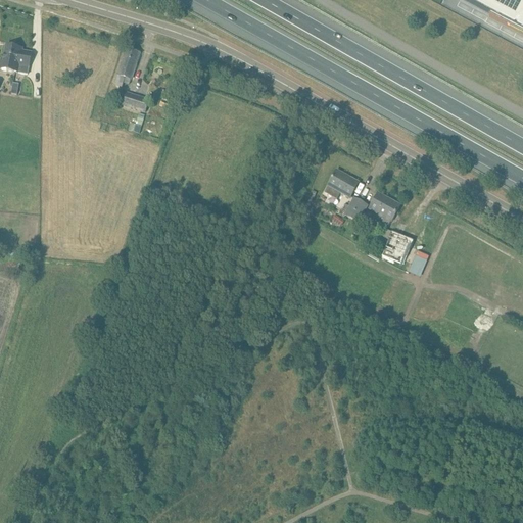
[(522,0),(459,0),(489,16),(489,17),(522,35),(522,0)]
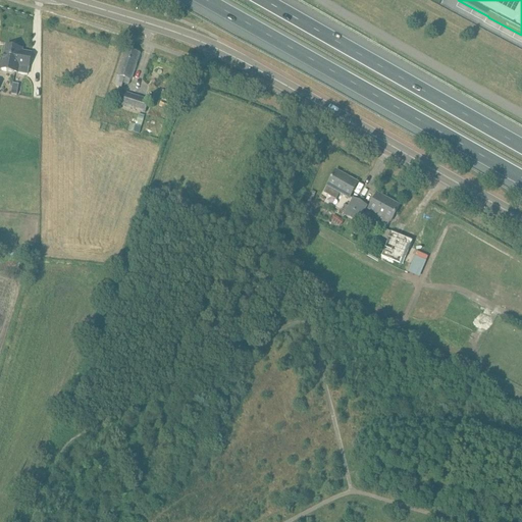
[(0,62),(0,63),(0,70),(15,73),(28,75),(29,68),(30,68),(32,54),(22,52),(22,49),(6,46),(3,63),(0,62)]
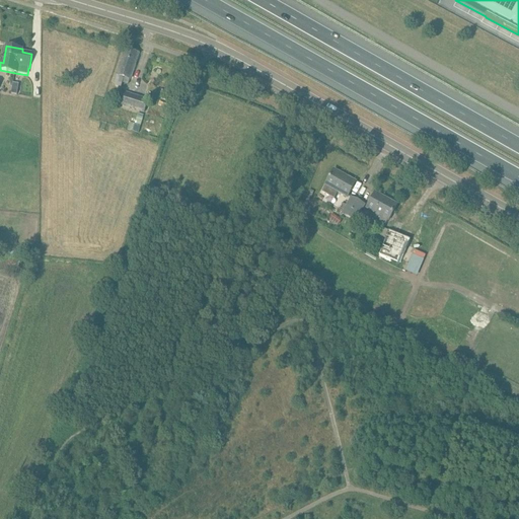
[(115,85),(121,87),(125,78),(130,79),(138,54),(126,50),(115,85)]
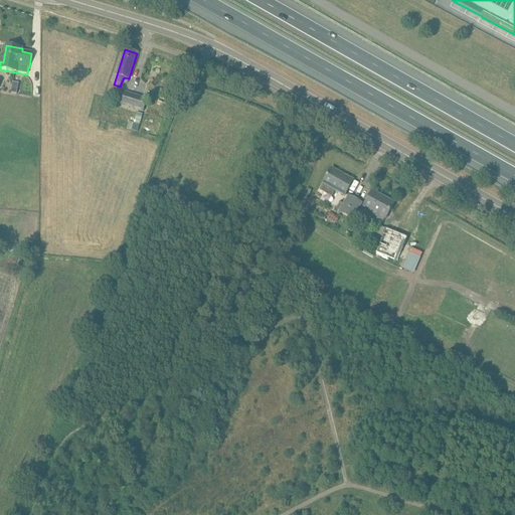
[(143,113),(147,100),(124,93),(120,106),(143,113)]
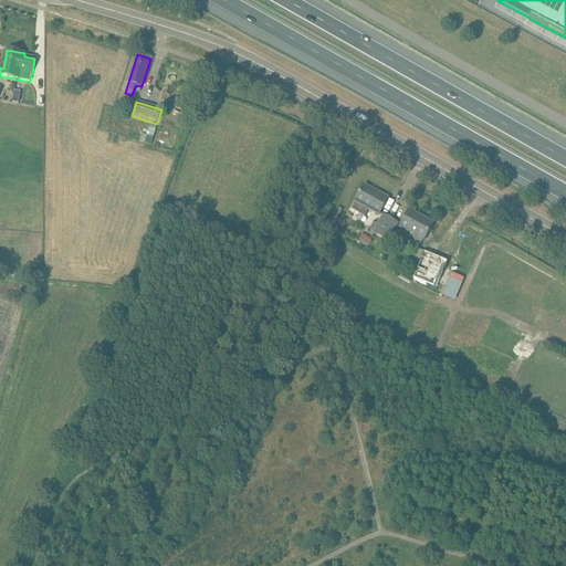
[(145,144),(152,146),(157,126),(150,124),(145,144)]
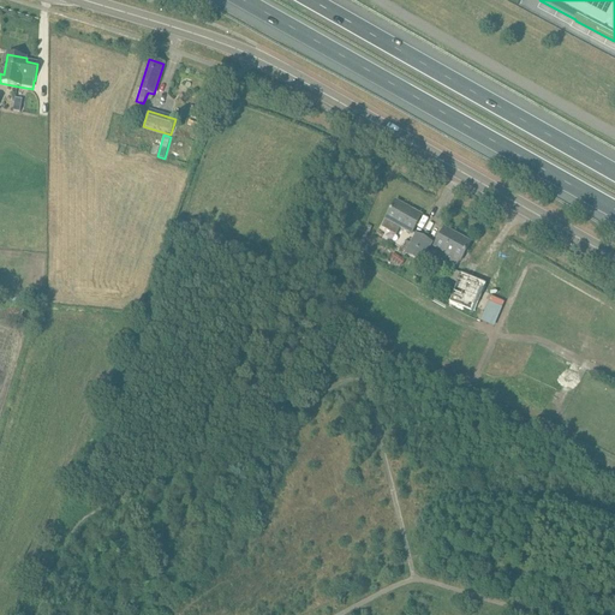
[(386,220),(381,228),(396,236),(400,228),(411,234),(416,227),(422,216),(395,202),(389,213),(386,220)]
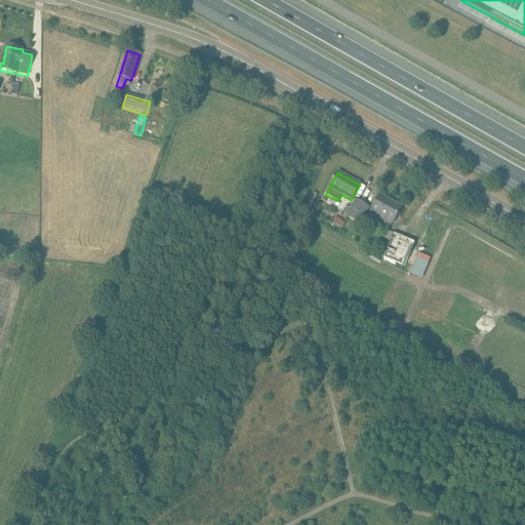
[(321,191),(316,205),(320,207),(326,193),(321,191)]
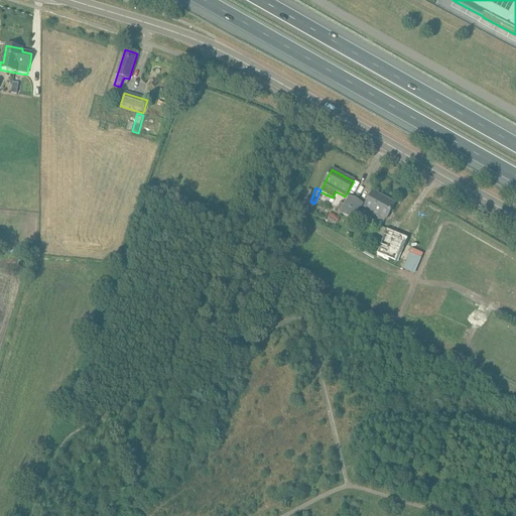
[(373,192),(368,201),(365,208),(386,220),(395,205),(373,192)]
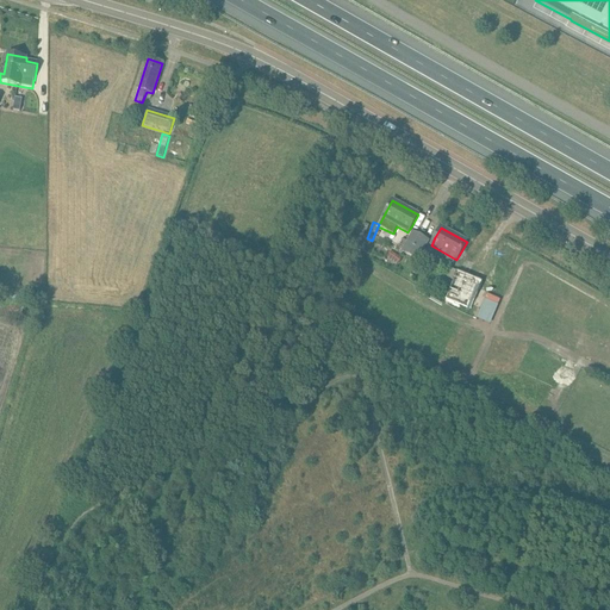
[(421,237),(412,232),(402,251),(410,256),(421,237)]
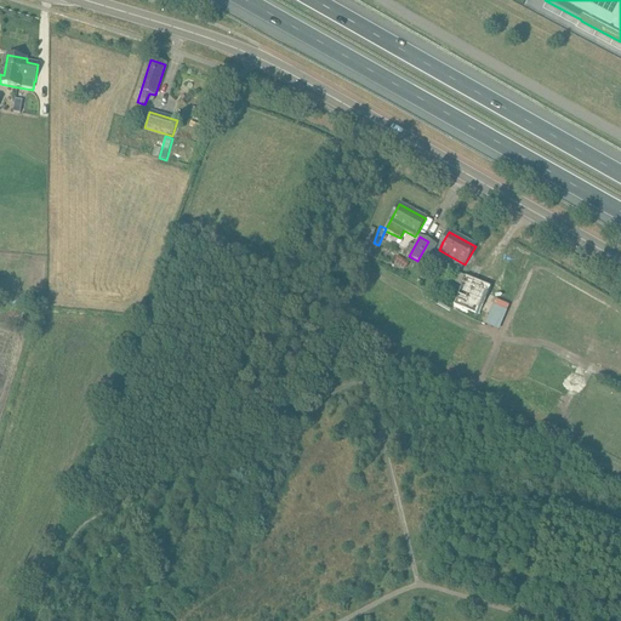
[(436,246),(428,241),(417,261),(426,266),(436,246)]
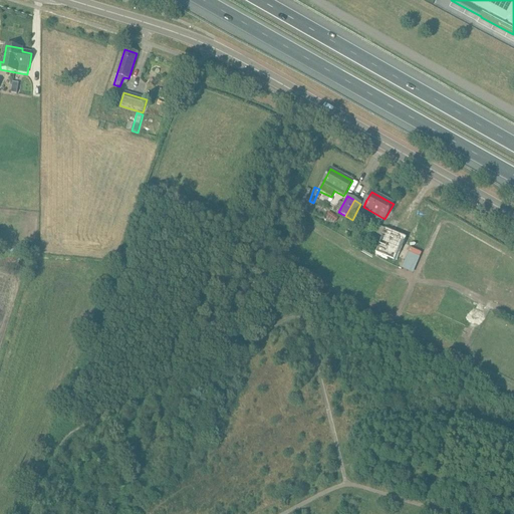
[(375,251),(397,261),(405,244),(407,238),(378,226),(375,234),(380,236),(375,251)]
